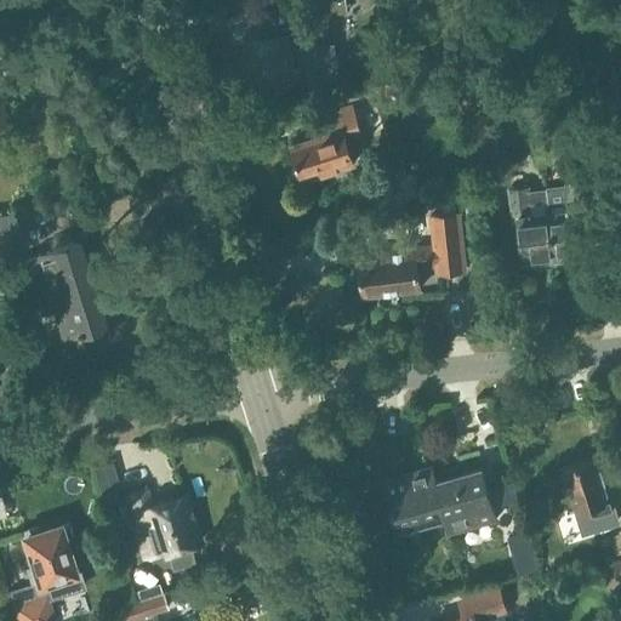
[(290,36),(248,41),(254,91),(298,85),(298,83),(302,83),(302,84),(340,80),(339,66),(340,64),(339,57),(337,57),(335,44),(298,47),(300,66),(296,66),(294,50),(292,50),(290,36)]
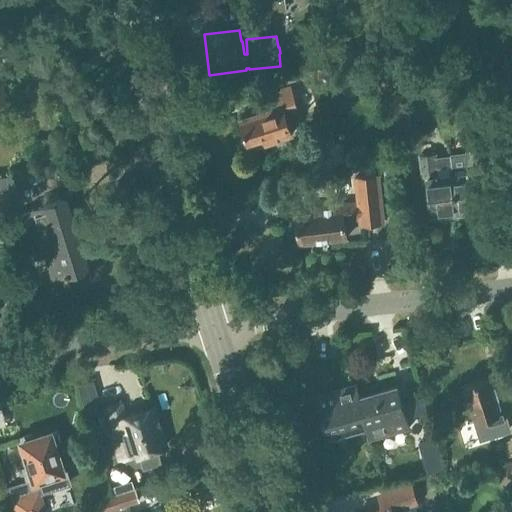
[(264,96),(269,110),(242,119),(251,147),(294,133),(292,127),(294,126),(292,118),(301,115),(292,87),(264,96)]
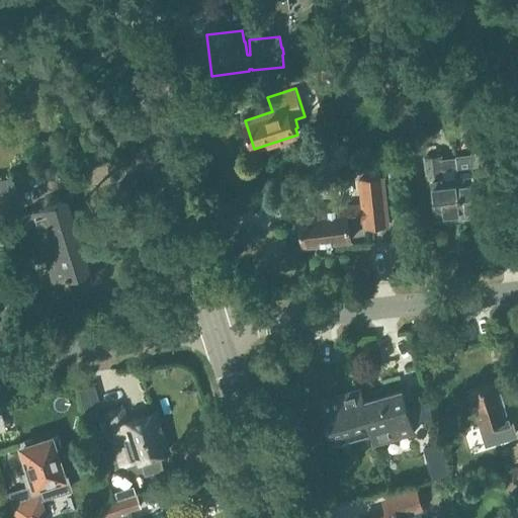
[(437,218),(462,214),(458,175),(456,158),(443,159),(442,155),(426,157),(430,194),(435,194),(437,218)]
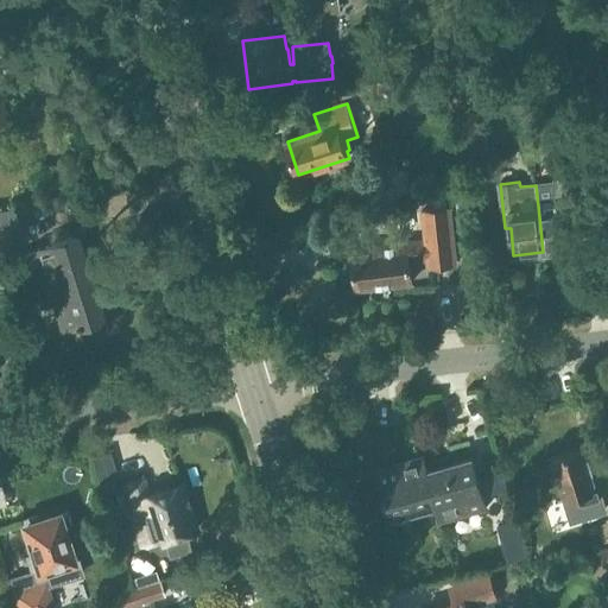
[(572,191),(553,192),(555,203),(538,206),(543,252),(575,248),(571,221),(576,221),(572,191)]
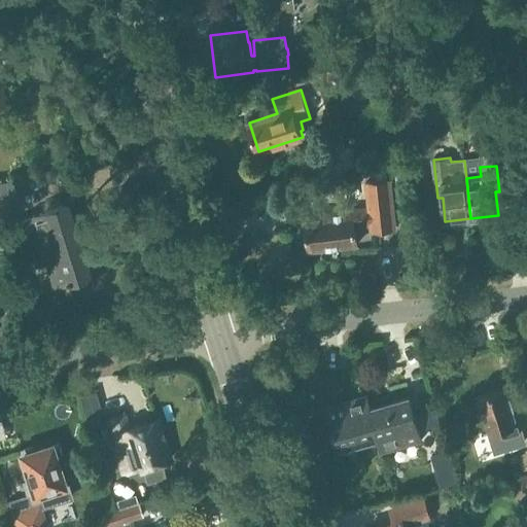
[(0,182),(0,215),(21,211),(12,179),(0,182)]
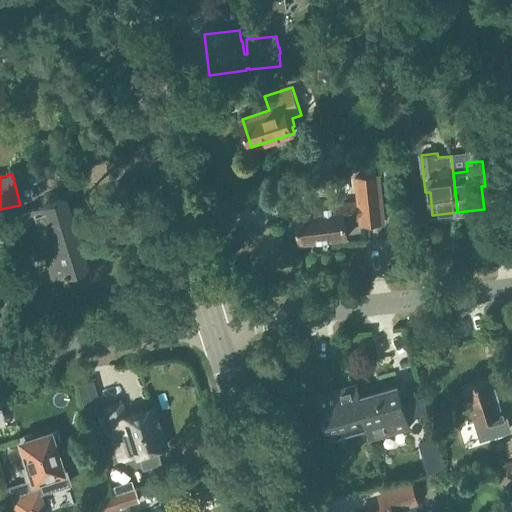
[(352,178),(355,199),(355,201),(321,205),(322,212),(297,215),(301,243),(347,237),(345,221),(359,220),(360,226),(384,223),(378,174),(352,178)]
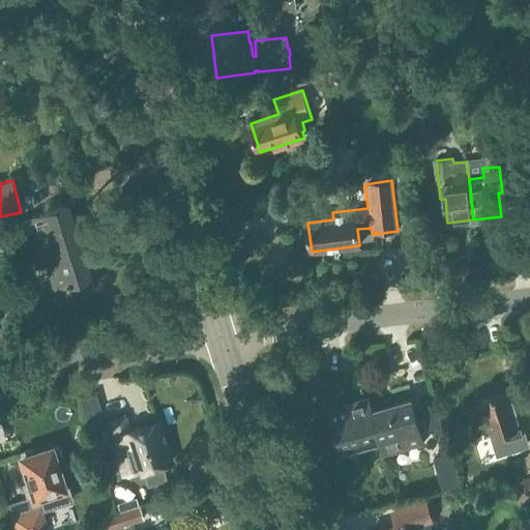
[(68,206),(32,217),(9,225),(16,245),(38,238),(54,289),(90,277),(68,206)]
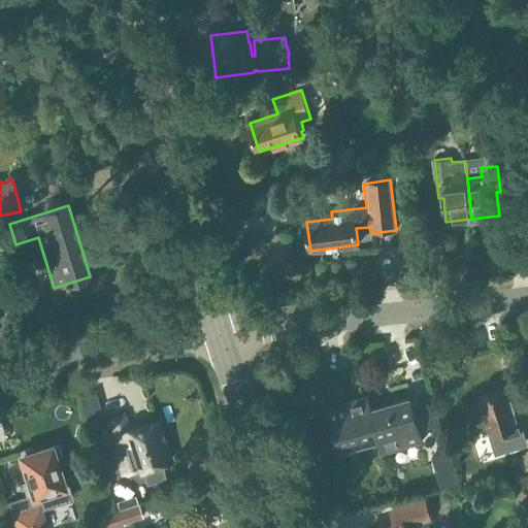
[(512,397),(508,388),(480,396),(494,439),(506,435),(506,436),(521,432),(515,410),(516,410),(512,397)]
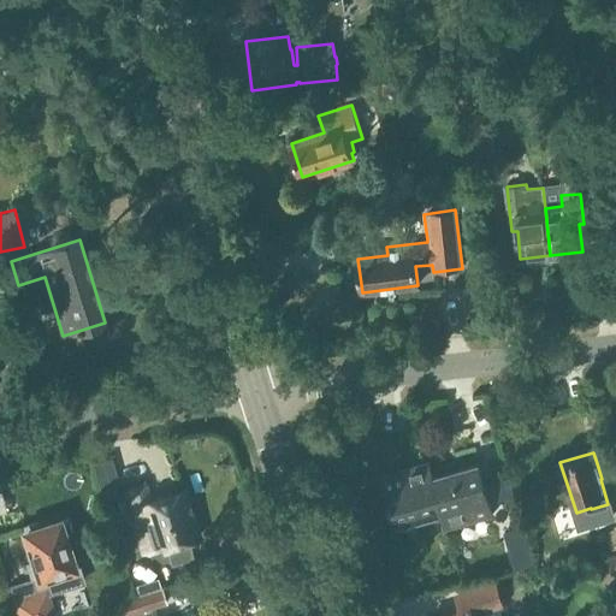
[(383,475),(396,525),(442,513),(445,527),(446,526),(428,462),(383,475)]
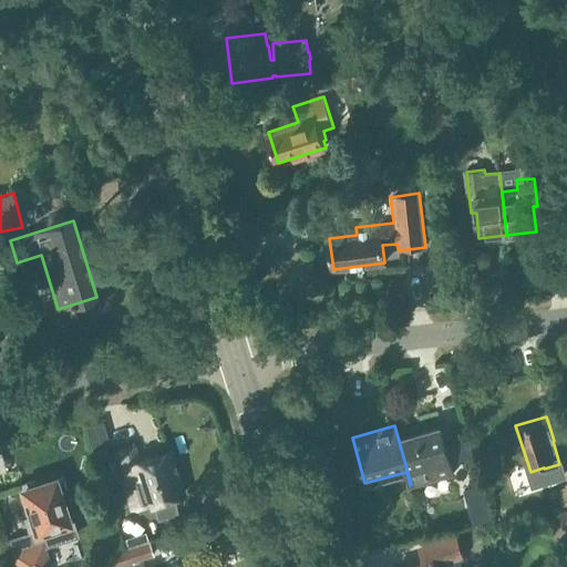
[(400,440),(395,425),(394,425),(411,484),(454,472),(441,428),(400,440)]
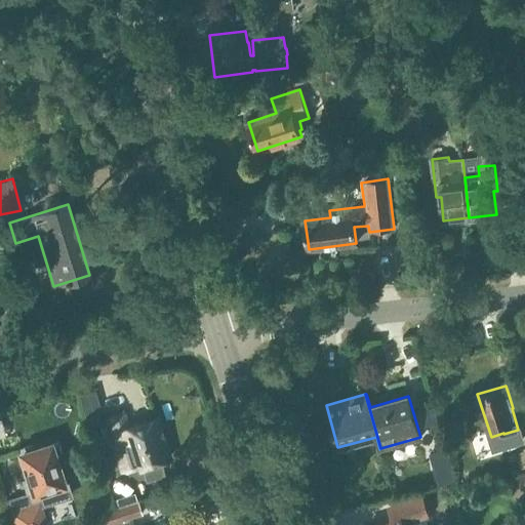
[(111,418),(120,446),(130,443),(138,469),(165,460),(165,458),(167,457),(156,418),(128,427),(124,414),(111,418)]
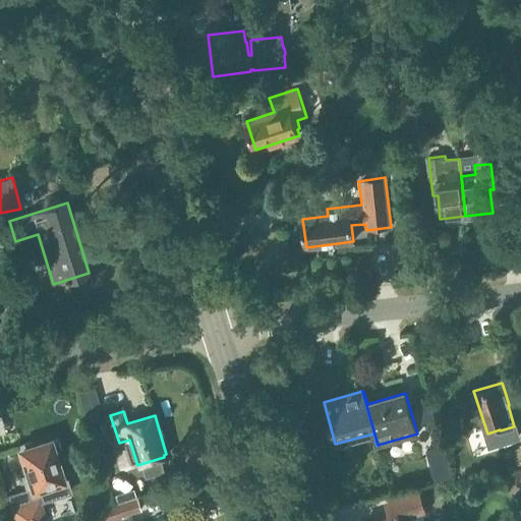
[(26,490),(30,501),(8,507),(11,520),(47,520),(41,497),(38,498),(36,489),(62,480),(55,460),(64,457),(58,439),(35,447),(33,442),(19,446),(29,475),(22,477),(26,490)]
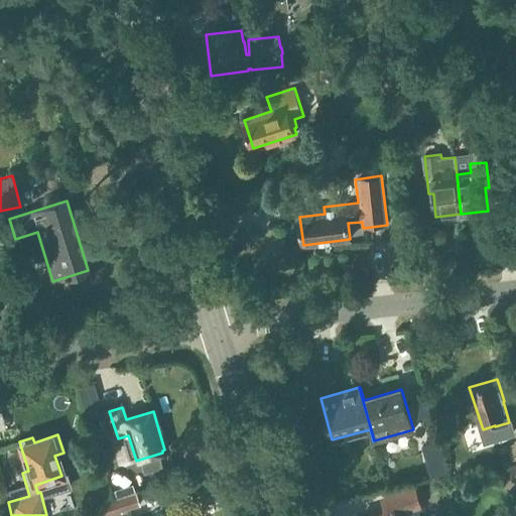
[(380,498),(384,513),(375,515),(420,515),(423,515),(421,510),(423,509),(416,487),(380,498)]
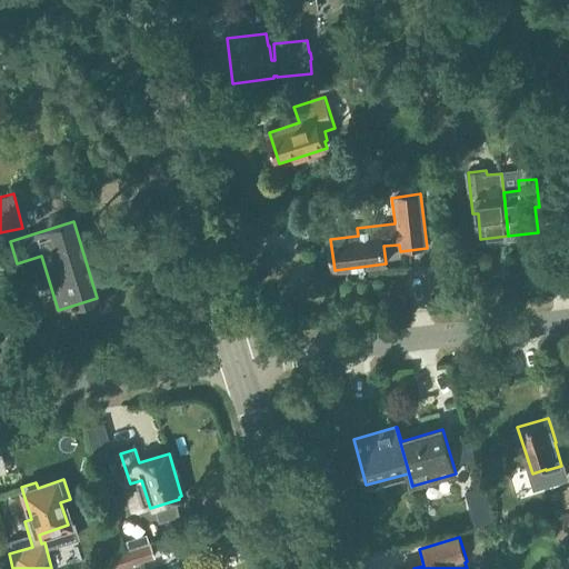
[(116,568),(153,558),(150,545),(102,559),(105,568),(116,568)]
